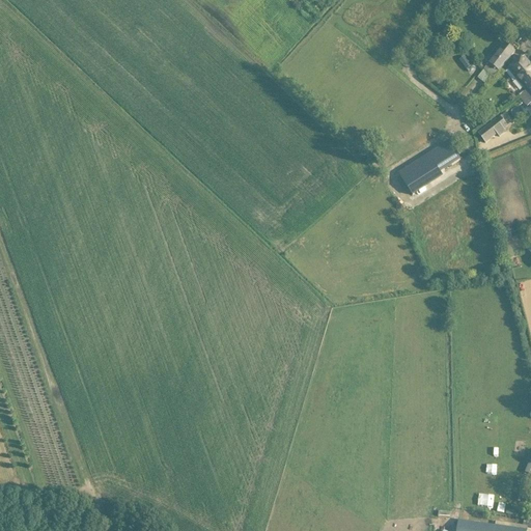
[(505,44),(484,71),(495,78),(515,51),(505,44)]
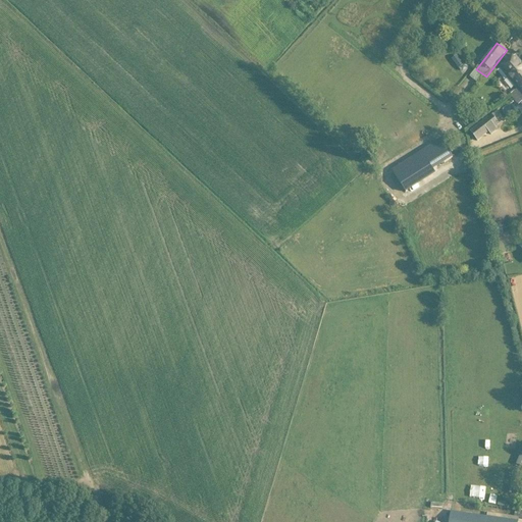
[(521,63),(515,56),(508,62),(500,68),(516,90),(517,90),(521,86),(521,63)]
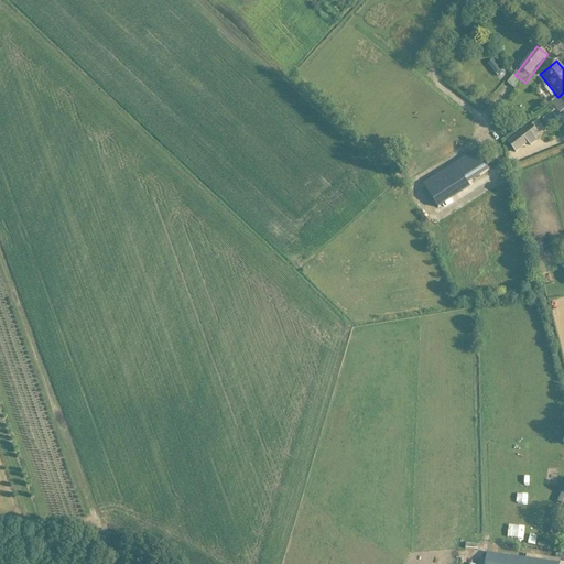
[(563,93),(559,97),(557,97),(551,102),(560,114),(563,109),(563,93)]
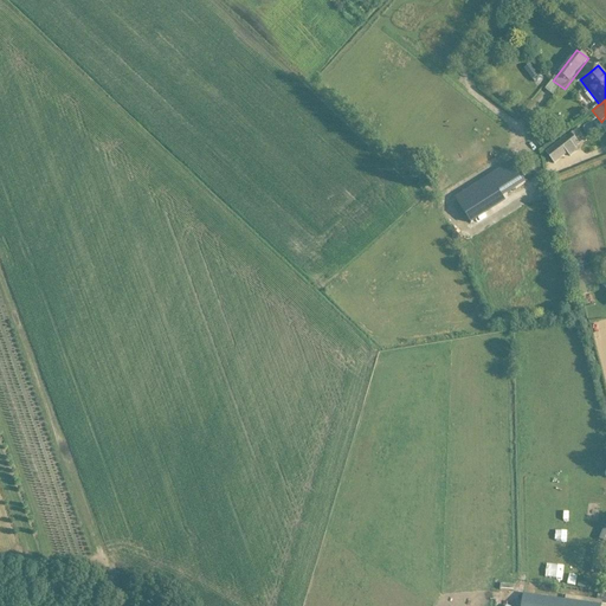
[(571,133),(546,153),(555,163),(568,153),(571,156),(578,152),(575,148),(580,144),(571,133)]
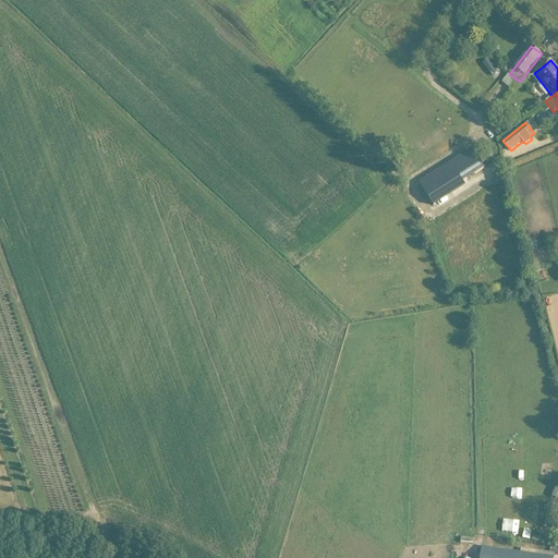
[(449,164),(461,183),(484,168),(472,149),(449,164)]
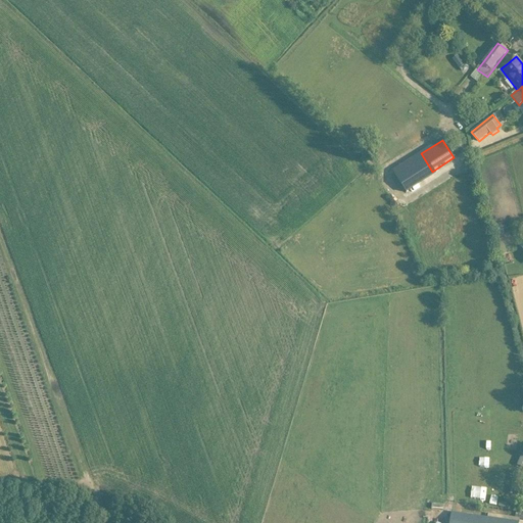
[(522,470),(522,466),(522,458),(514,456),(511,465),(522,470)]
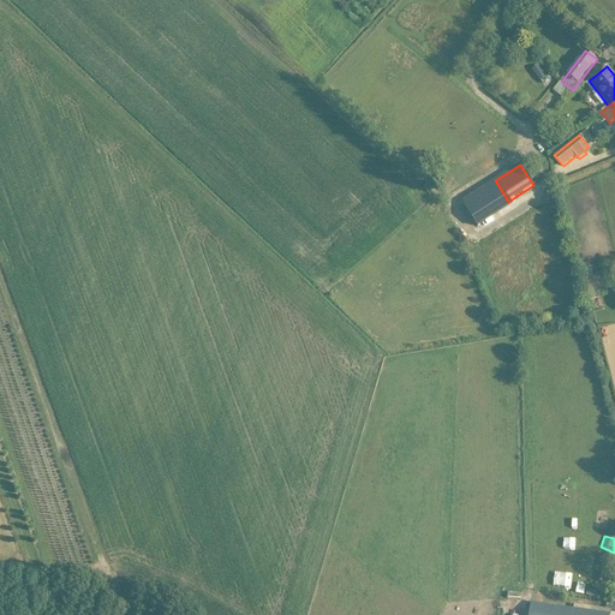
[(609,614),(610,614),(531,603),(529,614),(609,614)]
